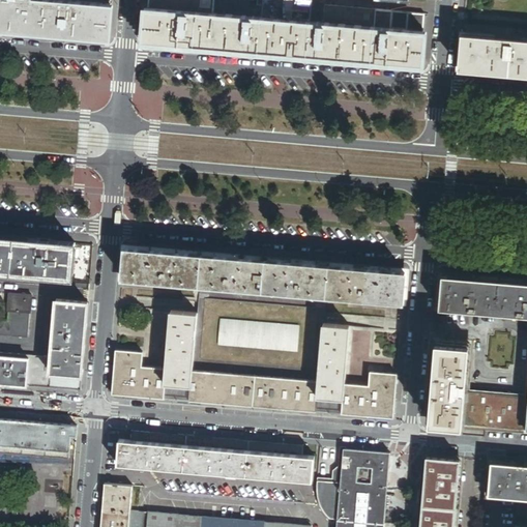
[(0,31),(13,33),(40,36),(52,36),(65,38),(74,38),(93,40),(105,41),(108,8),(29,1),(29,0),(0,0),(0,31)]
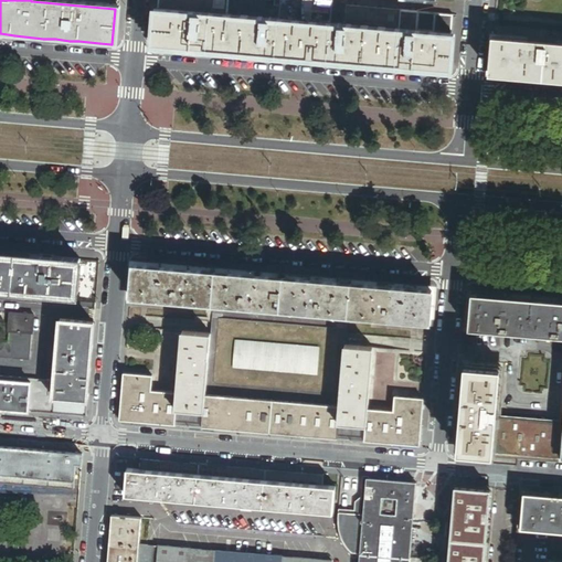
[(226,0),(156,0),(156,11),(225,18),(226,0)]
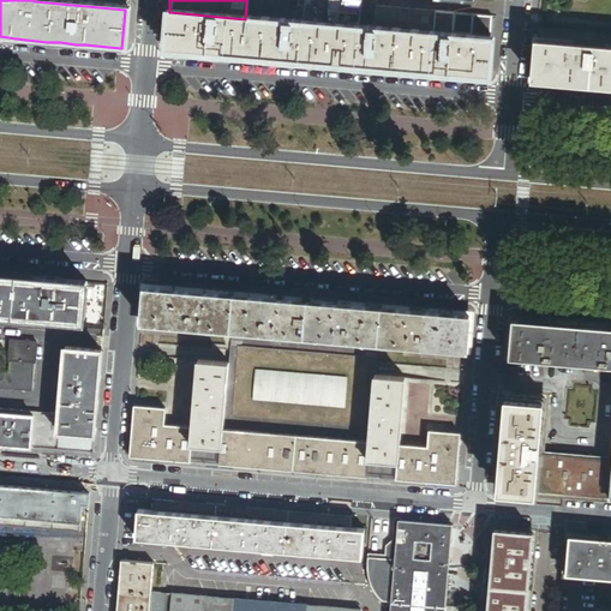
[(300,24),(301,0),(295,0),(295,9),(287,9),(287,1),(265,0),(246,0),(245,19),(300,24)]
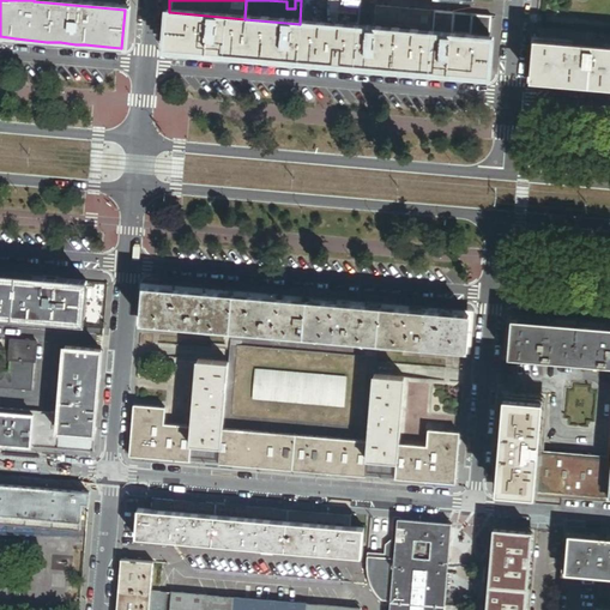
[(301,0),(300,24),(356,29),(358,8),(364,8),(364,0),(301,0)]
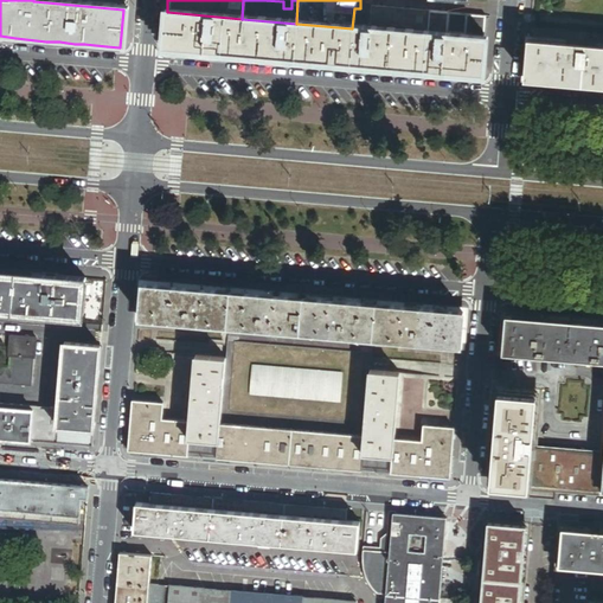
[(354,8),(352,29),(424,34),(427,14),(369,10),(369,15),(359,15),(360,8),(354,8)]
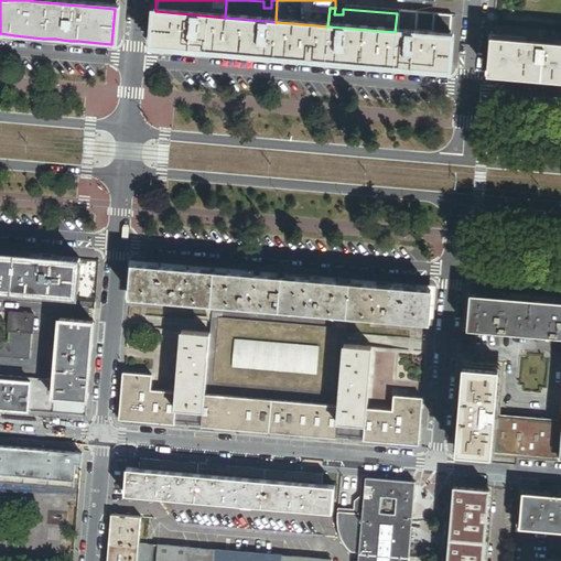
[(327,27),(276,22),(225,18),(155,11),(152,47),(158,49),(177,50),(217,53),(235,54),(252,56),(269,57),(297,60),(333,63),(362,65),(378,66),(396,68),(418,71),(435,72),(444,73),(448,36),(413,33),(395,32),(327,27)]
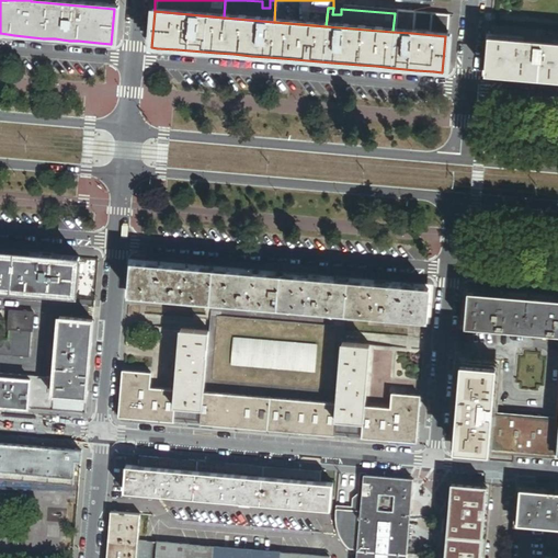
[(412,14),(395,13),(393,32),(411,33),(412,14)]
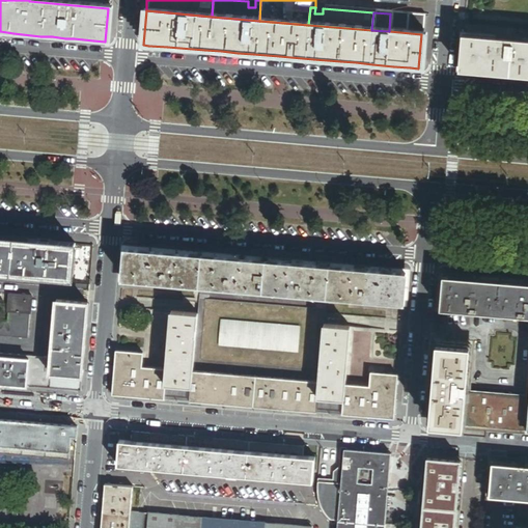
[(389,31),(421,34),(422,17),(390,14),(389,31)]
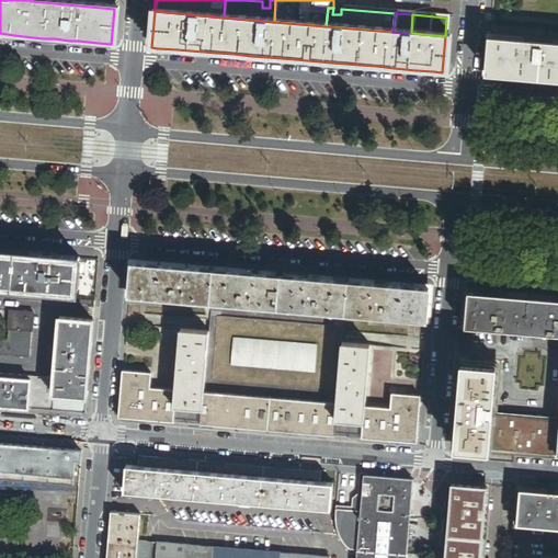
[(557,45),(487,40),(485,76),(557,81),(557,45)]
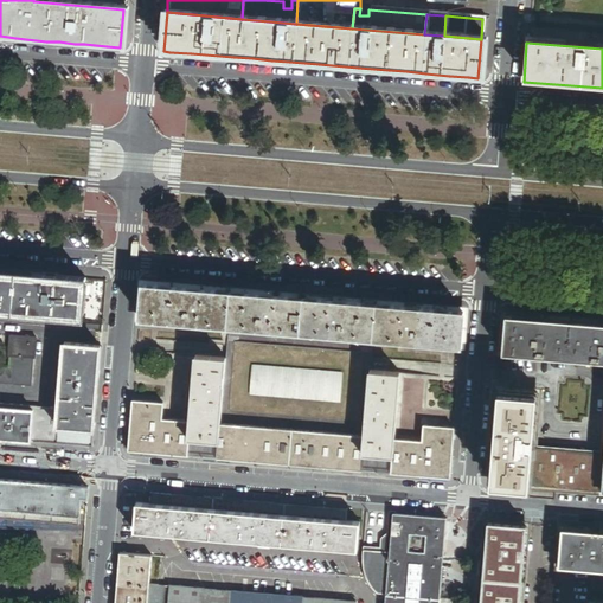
[(0,313),(79,321),(83,282),(49,278),(46,278),(0,274),(0,313)]
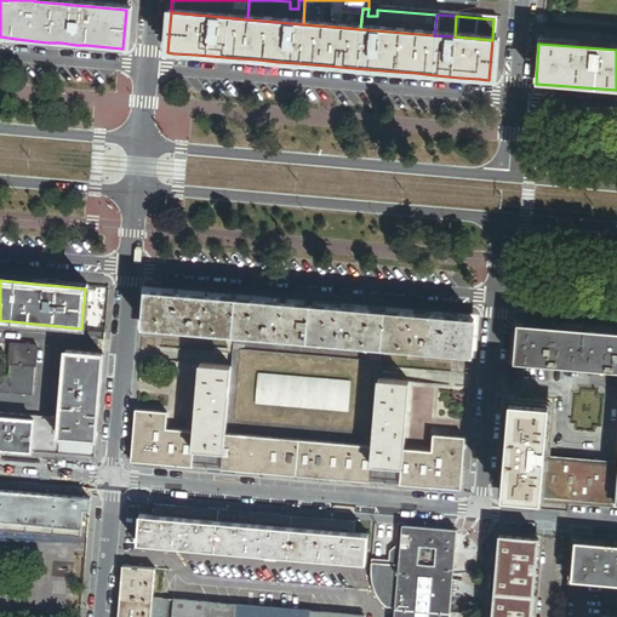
[(140,329),(469,356),(472,321),(143,293),(140,329)]
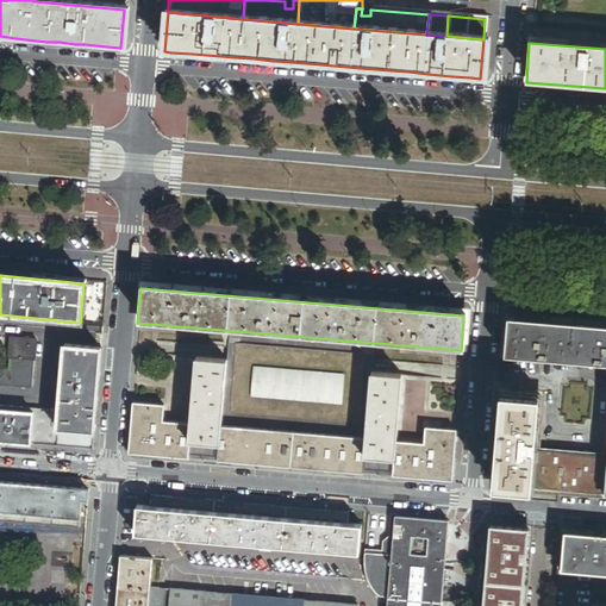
[(605,329),(504,320),(501,358),(605,367),(605,438),(605,460),(601,498),(605,498),(605,329)]
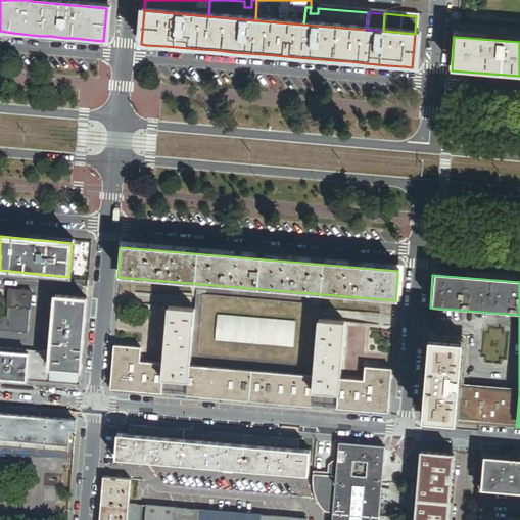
[(4,310),(5,310),(26,311),(27,312),(29,294),(5,292),(4,310)]
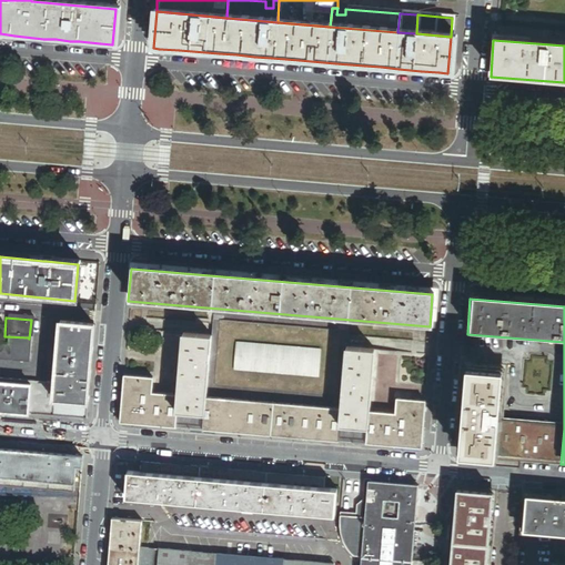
[(50,403),(84,406),(91,329),(57,325),(50,403)]
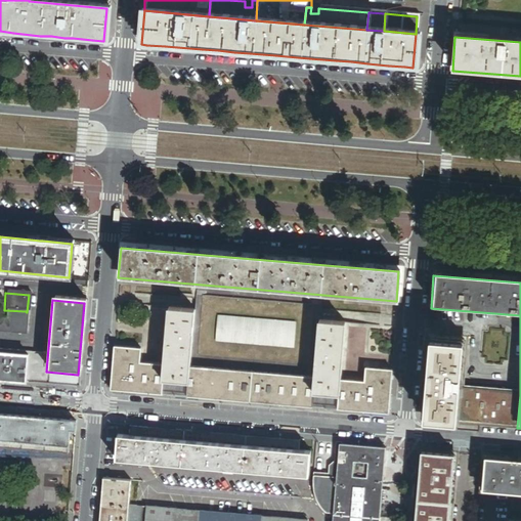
[(26,311),(5,310),(5,320),(10,320),(9,336),(24,337),(26,311)]
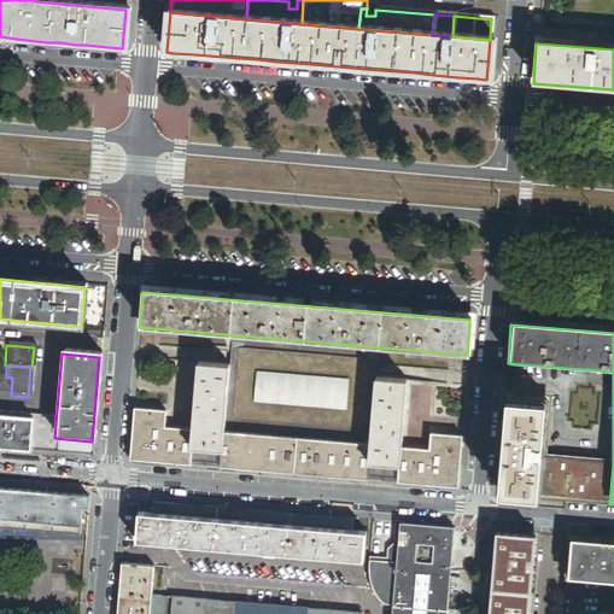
[(455,491),(460,439),(428,437),(427,454),(398,451),(404,384),(373,381),(368,449),(221,437),(227,369),(196,367),(191,433),(162,431),(163,415),(133,413),(128,463),(455,491)]
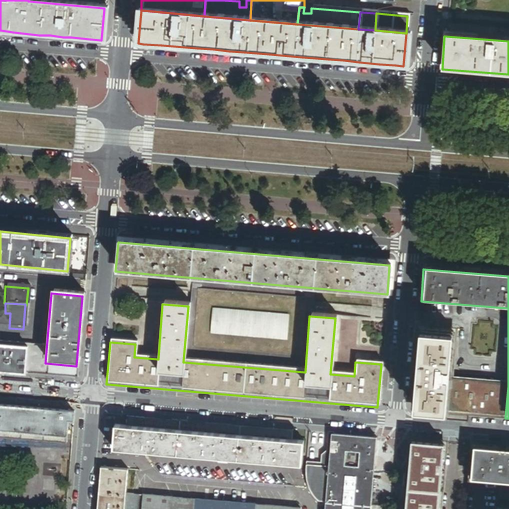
[(0,327),(9,328),(10,313),(5,313),(0,312),(0,327)]
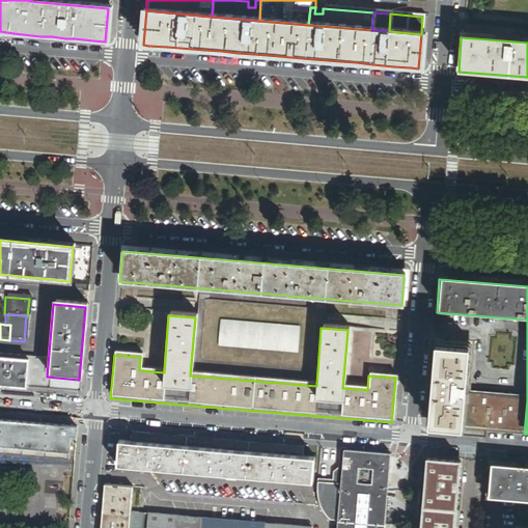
[(297,330),(219,324),(217,350),(295,356),(297,330)]
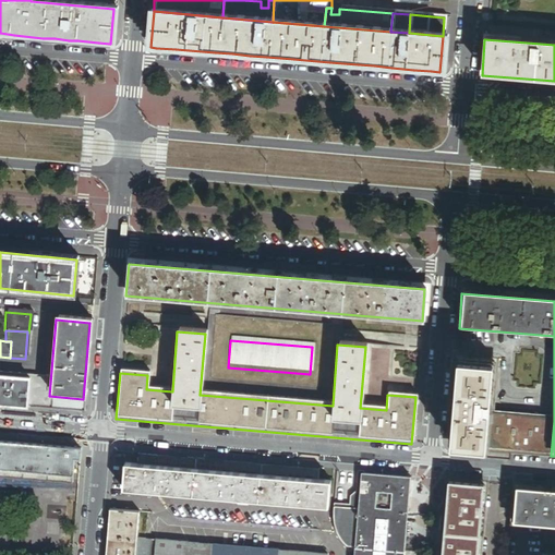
[(449,448),(484,450),(487,415),(491,365),(456,362),(449,448)]
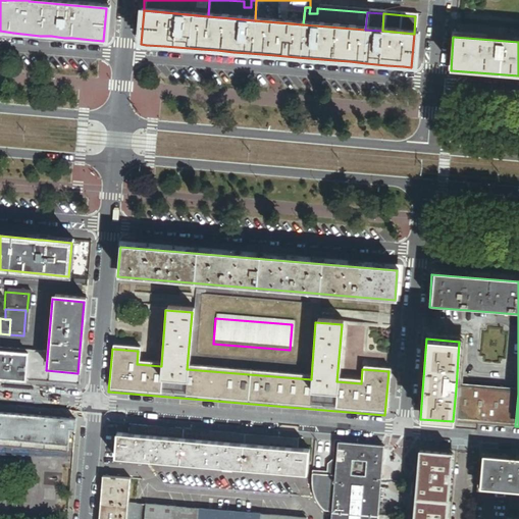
[(0,380),(23,383),(26,357),(0,354),(0,380)]
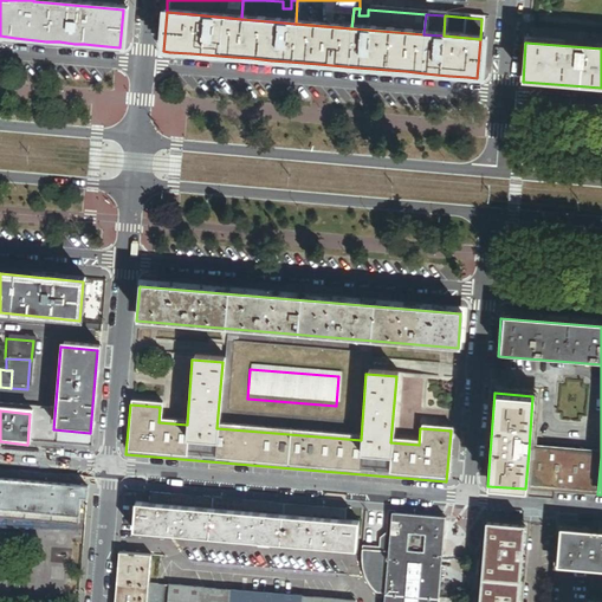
[(529,451),(525,489),(597,494),(601,457),(529,451)]
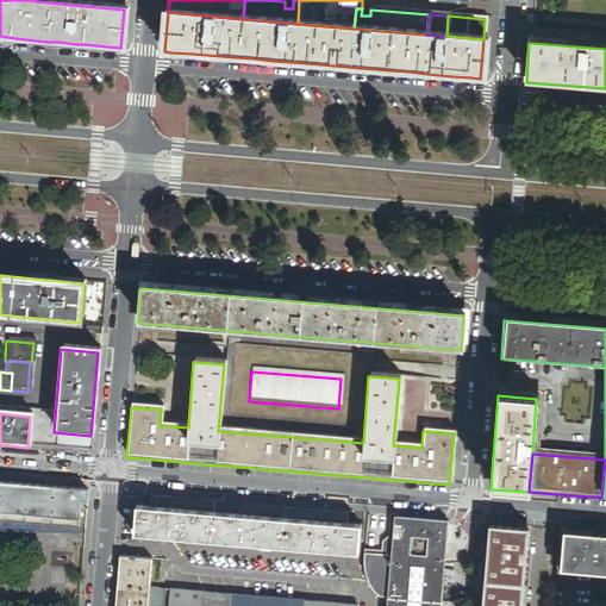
[(0,524),(76,531),(79,504),(85,504),(86,494),(0,486),(0,524)]
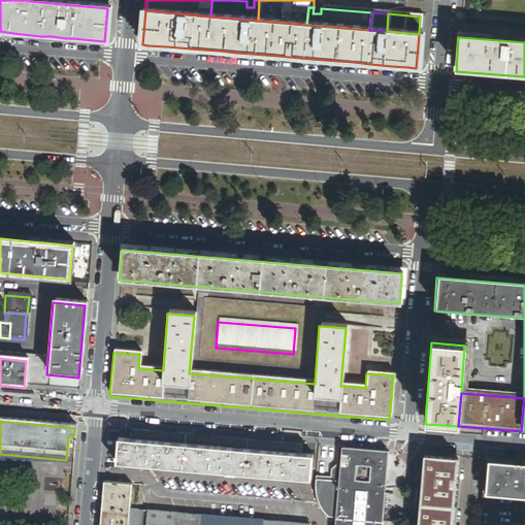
[(313,450),(117,432),(113,465),(309,482),(313,450)]
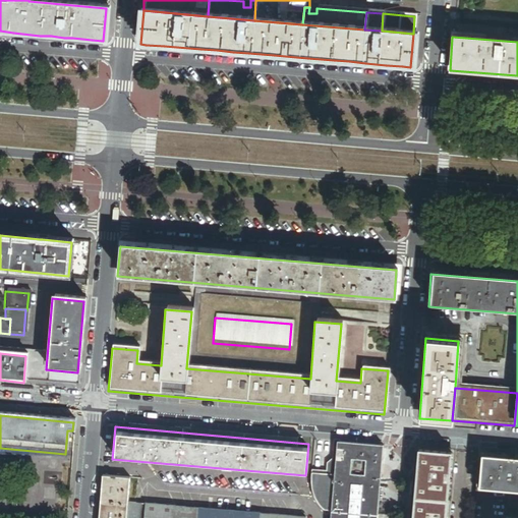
[(322,472),(309,471),(309,475),(328,476),(329,462),(334,460),(336,445),(330,444),(329,456),(323,458),(322,472)]
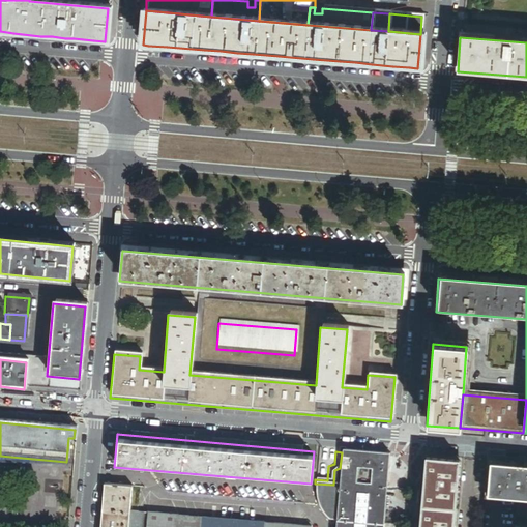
[(342,452),(340,468),(386,472),(387,456),(342,452)]
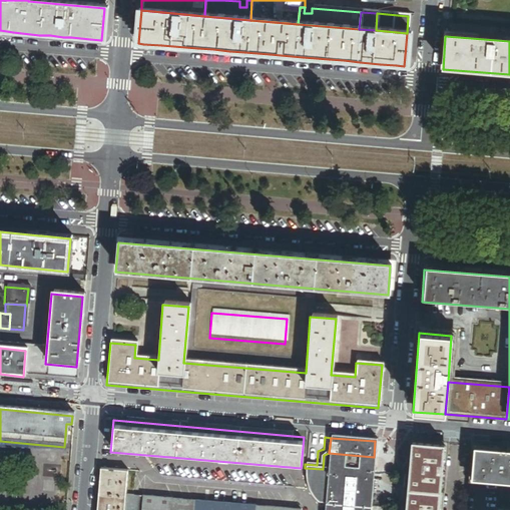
[(438,509),(444,447),(410,444),(404,509),(438,509)]
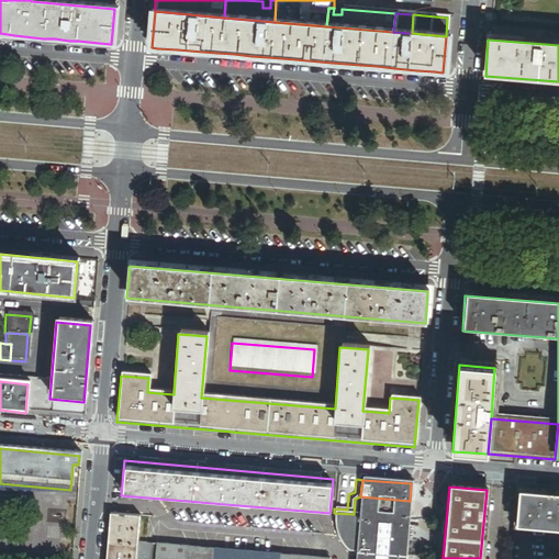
[(558,495),(520,493),(516,529),(558,532),(558,495)]
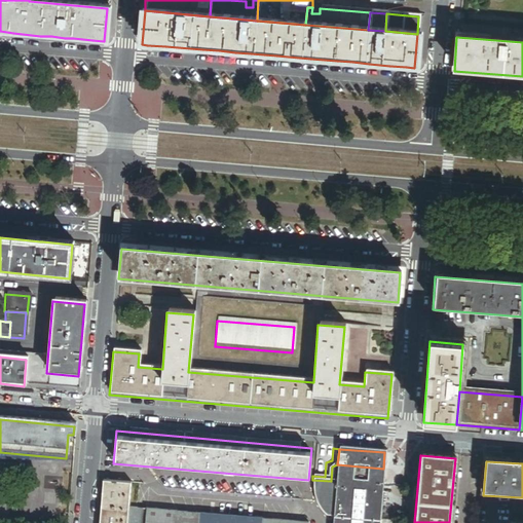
[(378,522),(383,469),(337,464),(336,481),(333,518),(332,522),(378,522)]
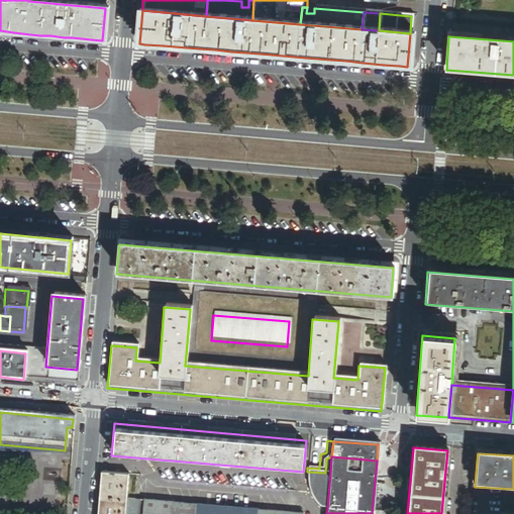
[(319,508),(327,509),(330,473),(325,473),(307,472),(307,476),(307,484),(307,486),(310,495),(314,503),(319,508)]
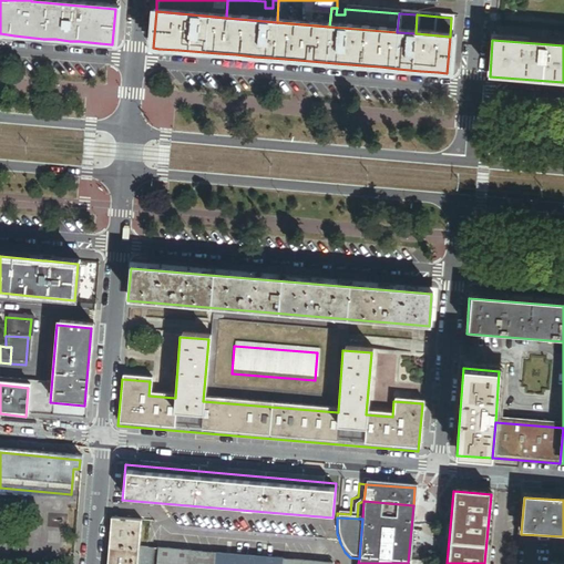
[(133,563),(135,550),(137,525),(109,523),(104,563),(133,563)]
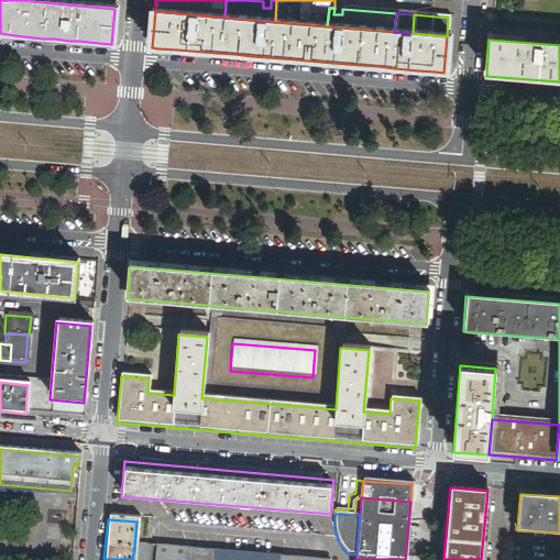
[(286,559),(134,546),(132,559),(286,559)]
